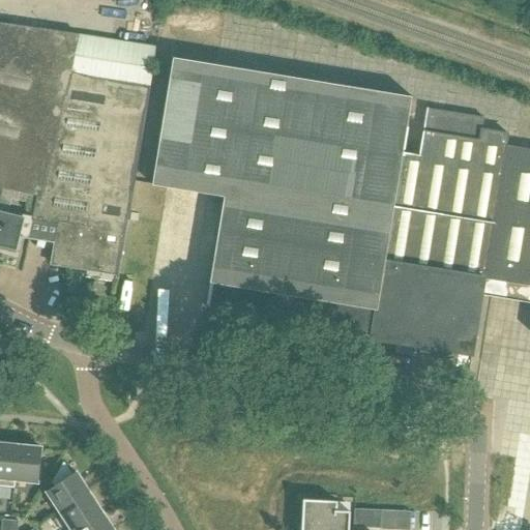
[(39,196),(39,195),(70,74),(79,36),(0,24),(0,185),(8,188),(39,196)]
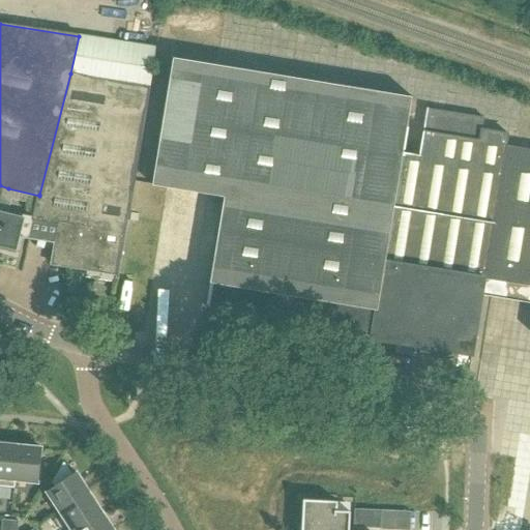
[(158,82),(162,45),(85,37),(82,75),(158,82)]
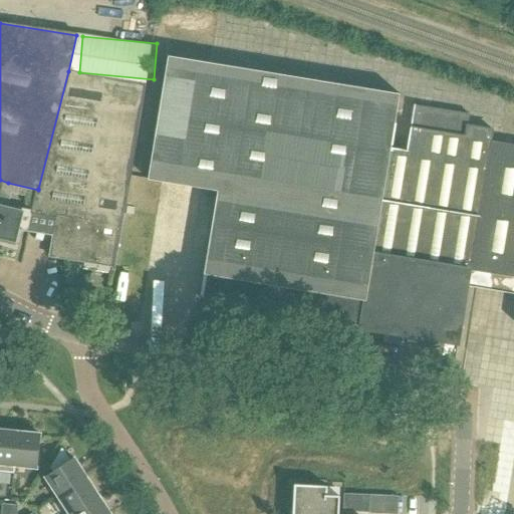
[(169,56),(149,180),(218,191),(206,266),(201,298),(209,299),(360,324),(360,328),(458,344),(471,270),(513,277),(513,145),(491,141),(492,130),(468,125),(470,114),(415,104),(411,127),(407,151),(391,149),(400,94),(169,56)]
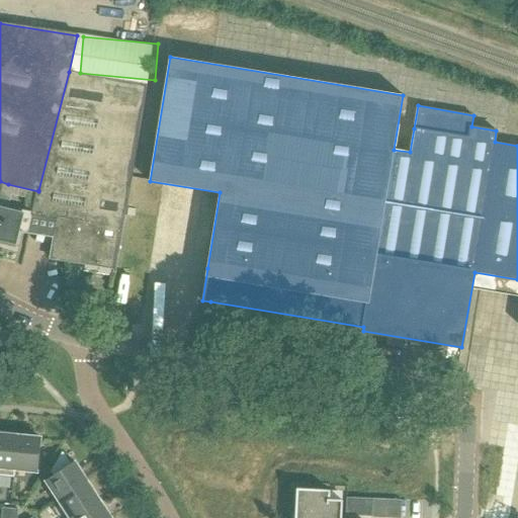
[(33,209),(32,213),(58,218),(51,258),(115,268),(117,261),(124,219),(124,214),(125,211),(127,199),(130,181),(137,137),(145,86),(90,75),(69,72),(38,190),(38,191),(33,209)]
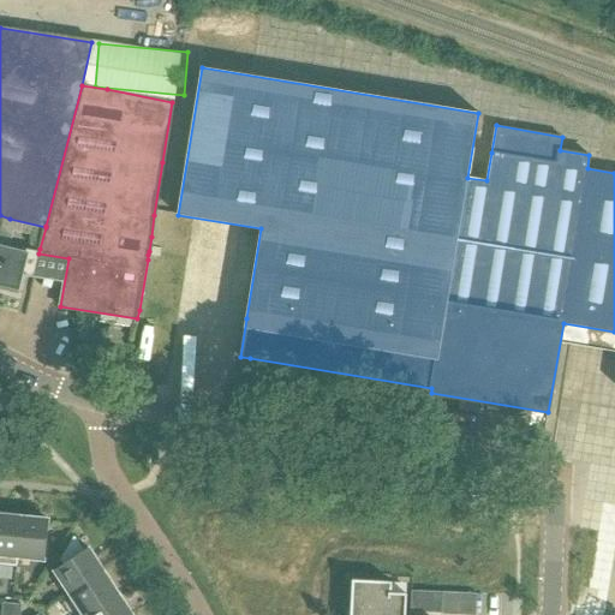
[(0,234),(3,227),(7,227),(10,219),(0,215),(0,234)]
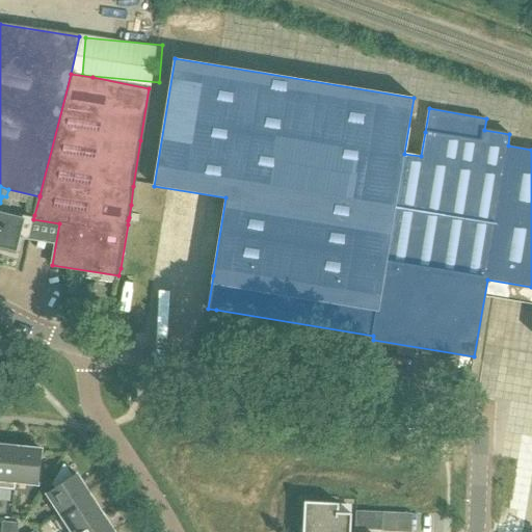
[(0,247),(16,253),(16,250),(19,238),(28,239),(33,219),(34,217),(25,215),(23,215),(23,217),(23,218),(7,214),(0,212),(0,247)]
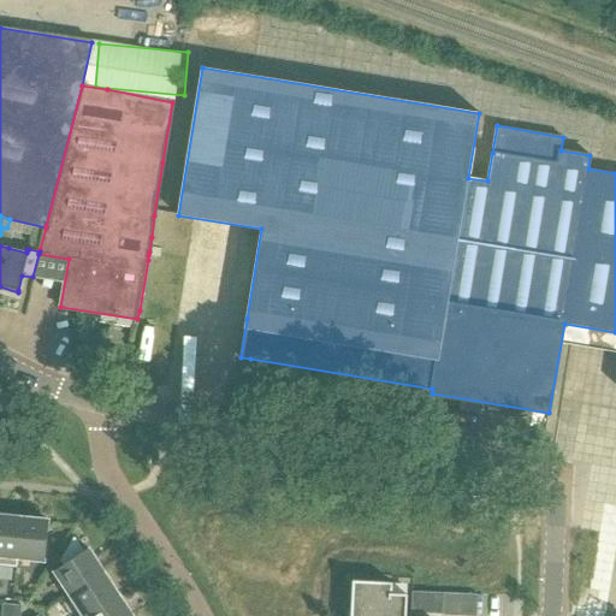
[(0,566),(17,567),(18,558),(22,520),(22,519),(0,515),(0,566)]
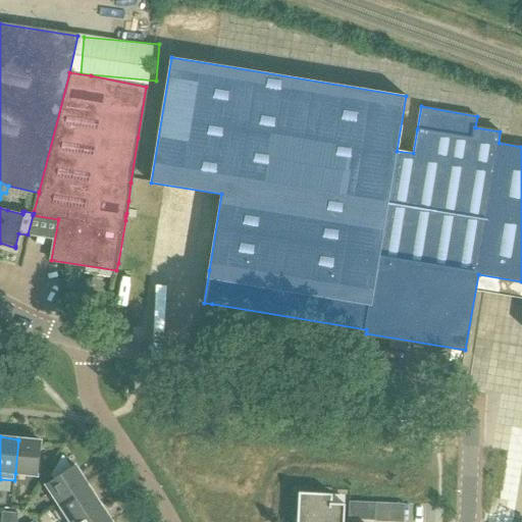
[(18,440),(15,473),(37,475),(41,441),(18,439),(18,440)]
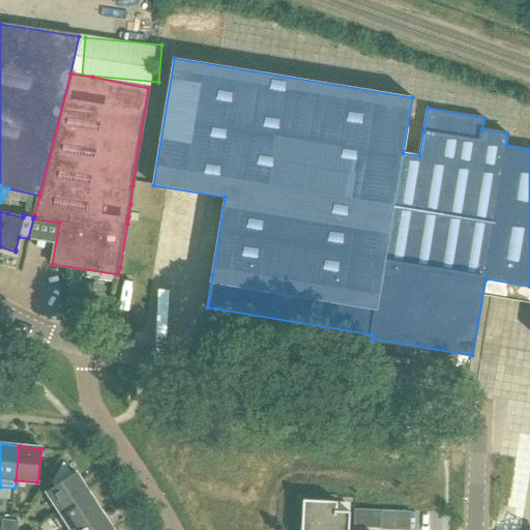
[(76,473),(72,476),(64,463),(52,482),(55,487),(47,492),(60,511),(87,493),(88,493),(76,473)]
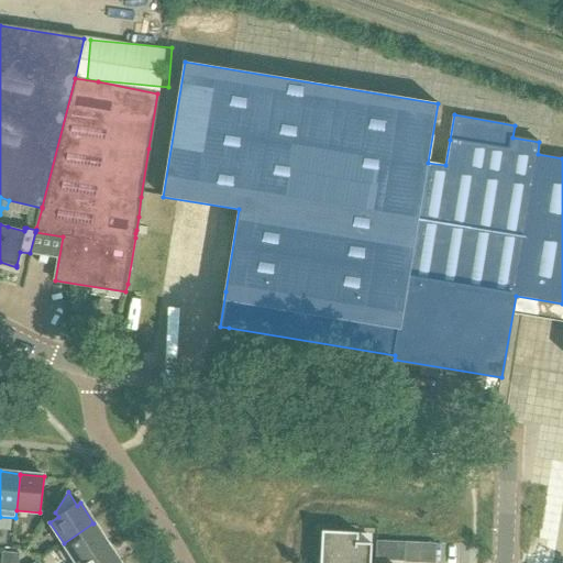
[(107,543),(94,523),(92,523),(64,543),(76,562),(106,544),(107,543)]
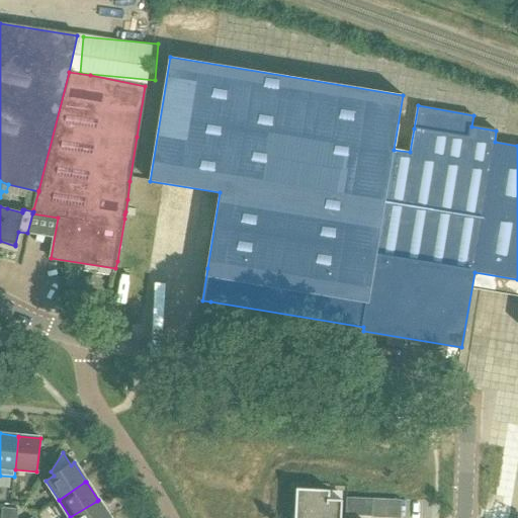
[(331,491),(297,489),(295,517),(342,517),(343,501),(330,500),(331,491)]
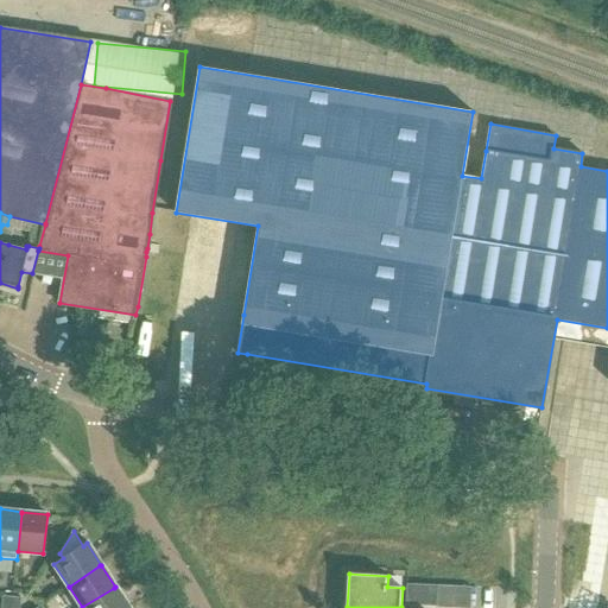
[(437,586),(406,584),(405,606),(437,607),(437,586)]
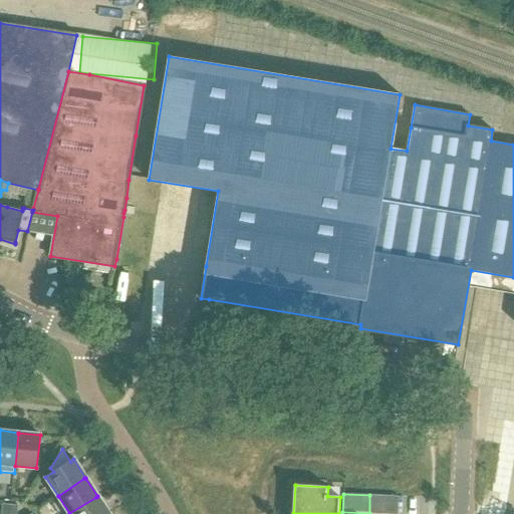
[(109,513),(97,496),(96,497),(69,513),(109,513)]
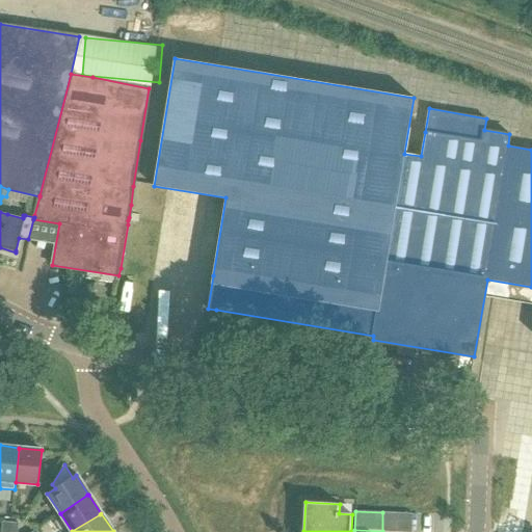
[(8,531),(10,523),(2,522),(0,531),(8,531)]
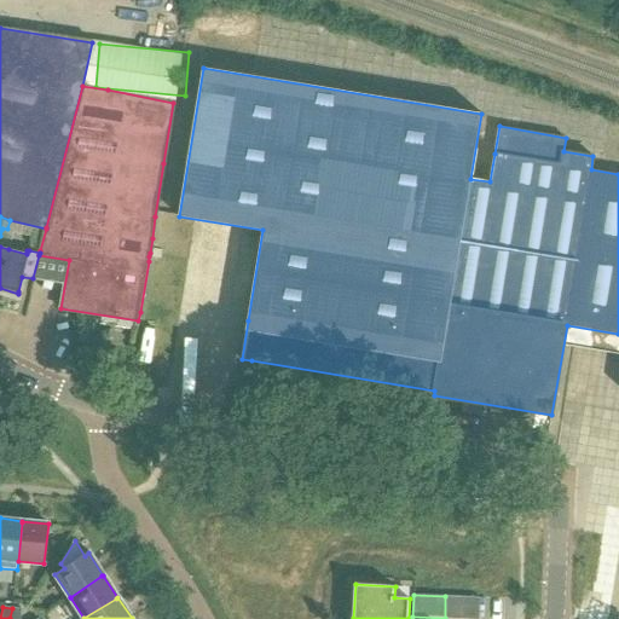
[(19,618),(22,608),(12,608),(10,618),(19,618)]
